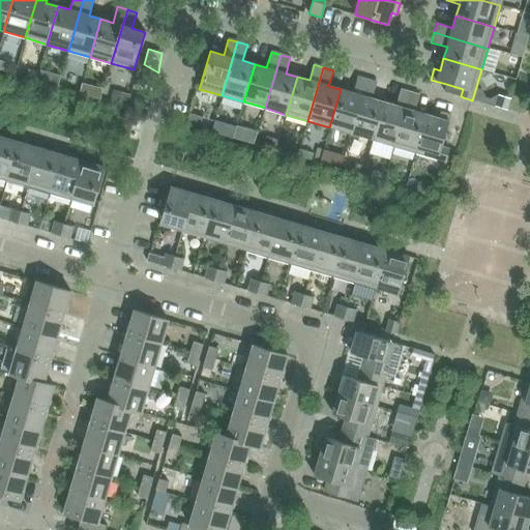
[(353,93),(341,89),(329,127),(351,134),(366,80),(357,77),(353,93)]
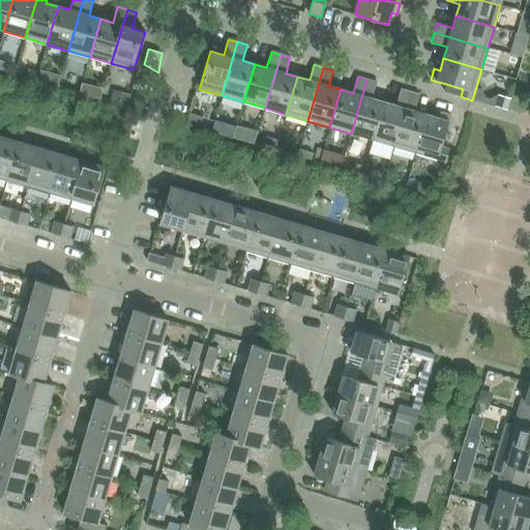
[(351,134),(373,140),(383,102),(372,98),(376,83),(366,80),(351,134)]
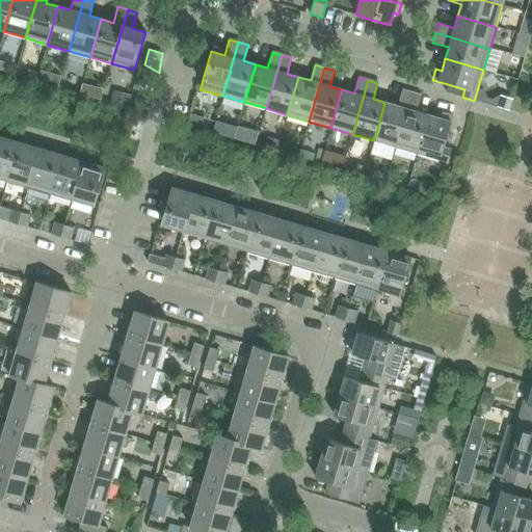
[(446,92),(462,97),(464,89),(448,84),(446,92)]
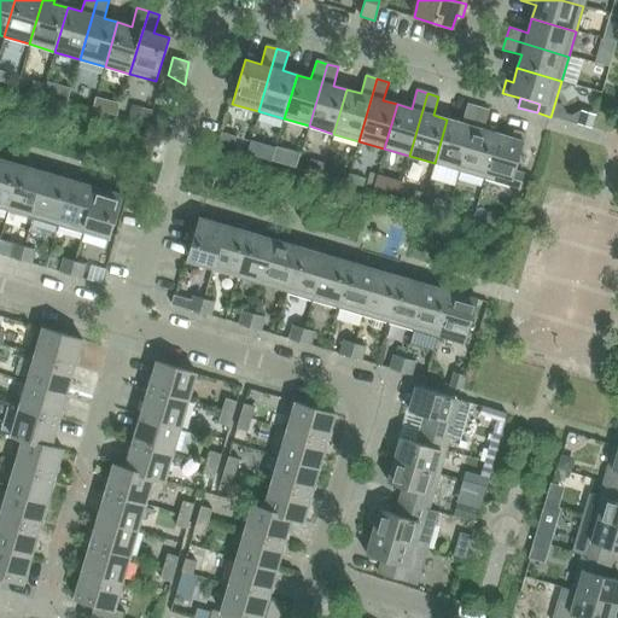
[(461,123),(447,120),(435,163),(459,170),(478,108),(467,105),(461,123)]
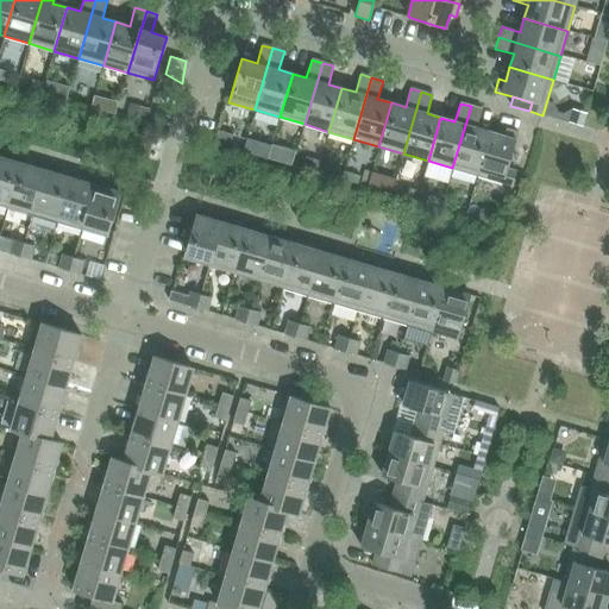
[(133,106),(130,117),(145,121),(149,111),(133,106)]
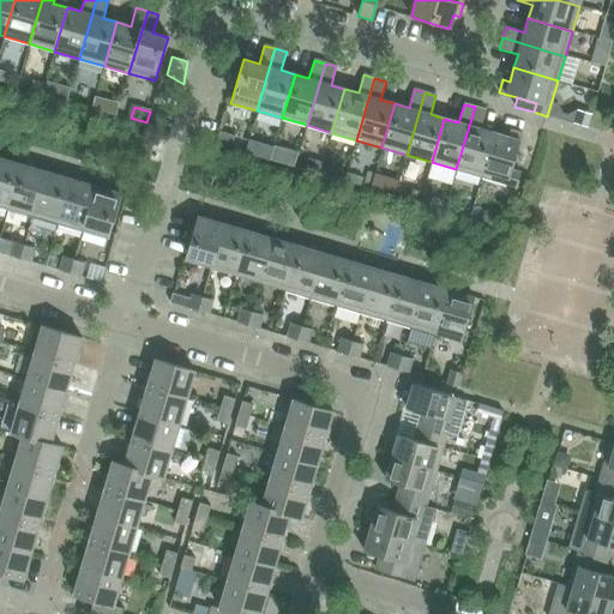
[(456,169),(481,176),(494,133),(480,128),(486,110),(475,107),(456,169)]
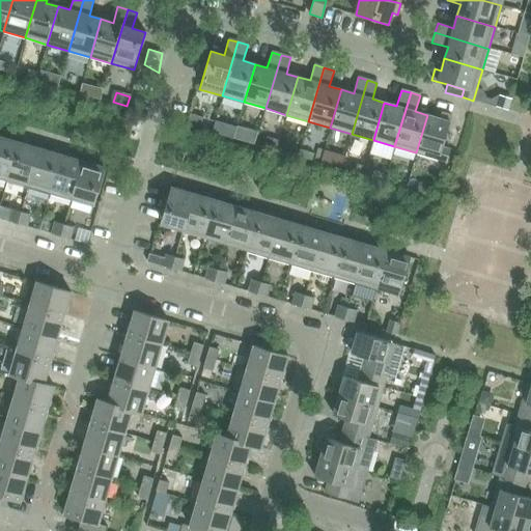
[(427,115),(416,152),(447,162),(450,149),(443,147),(451,116),(441,112),(439,118),(427,115)]
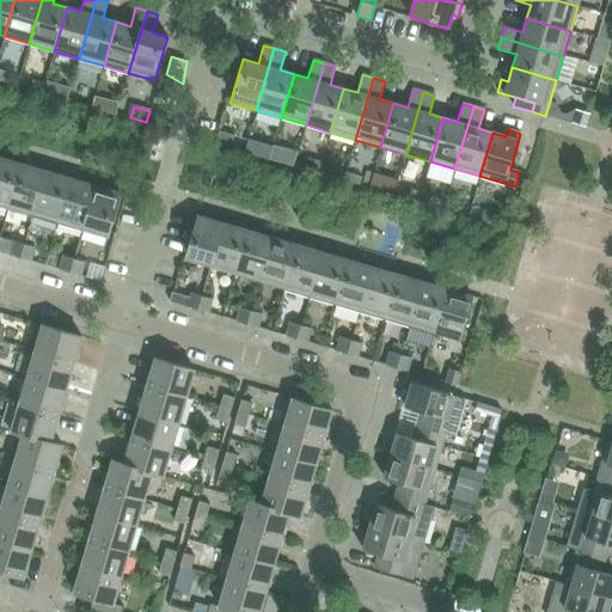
[(0,206),(8,208),(20,164),(0,158),(0,206)]
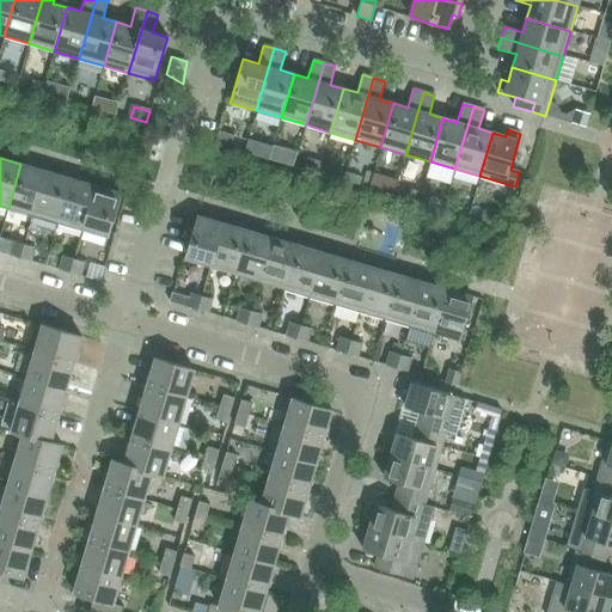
[(8,208),(32,215),(46,171),(20,164),(8,208)]
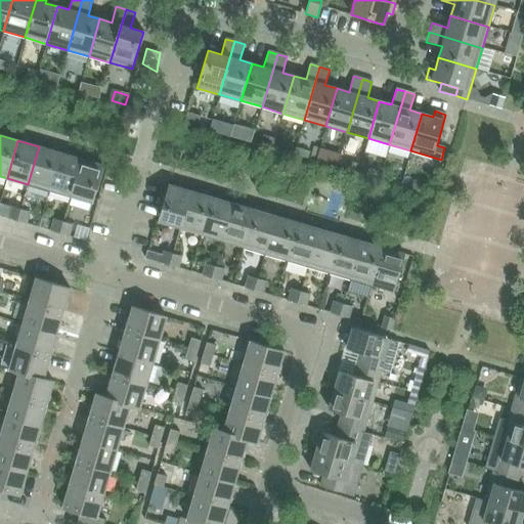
[(60,153),(39,146),(28,184),(49,190),(60,153)]
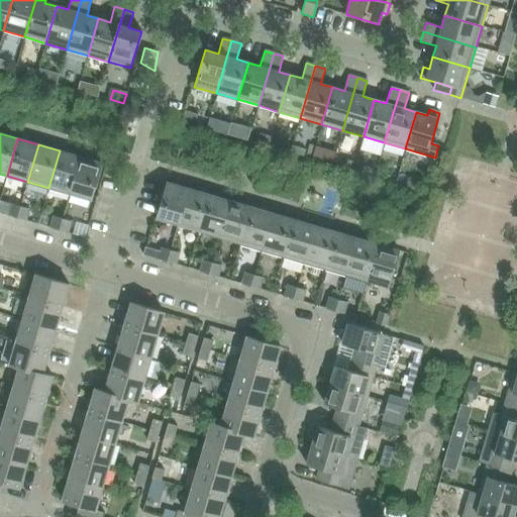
[(48,188),(70,194),(81,157),(60,150),(48,188)]
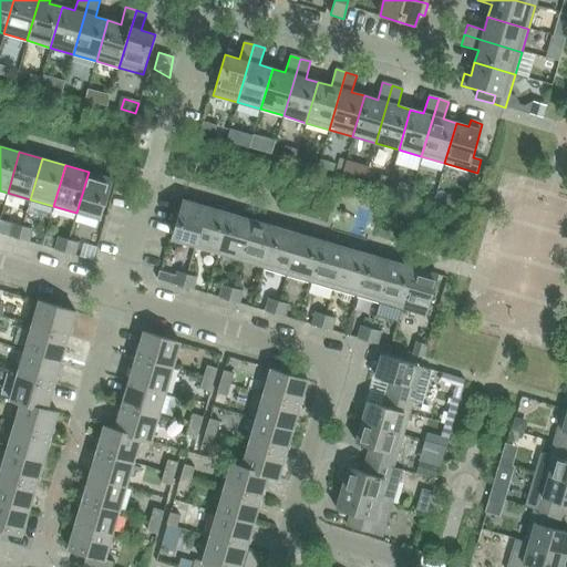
[(89,172),(76,213),(101,220),(112,179),(89,172)]
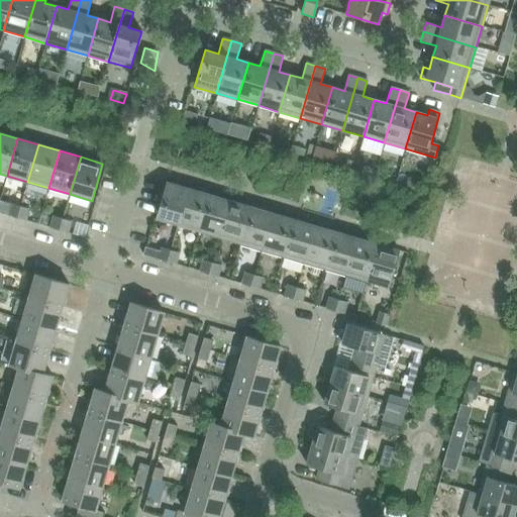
[(156,219),(178,226),(188,189),(167,182),(156,219)]
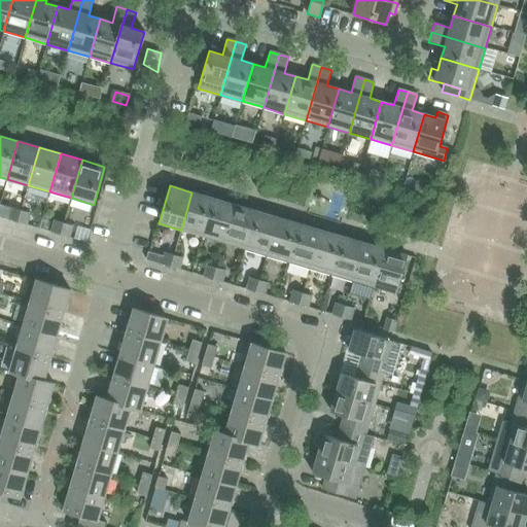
[(181,231),(202,237),(213,199),(191,192),(181,231)]
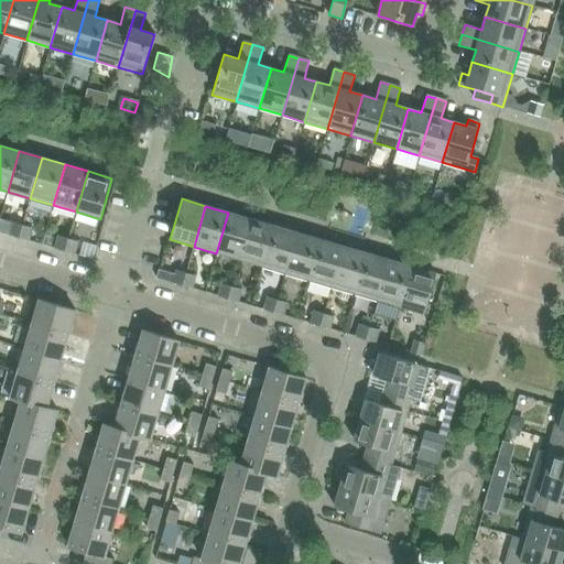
[(216,253),(239,260),(251,219),(228,213),(216,253)]
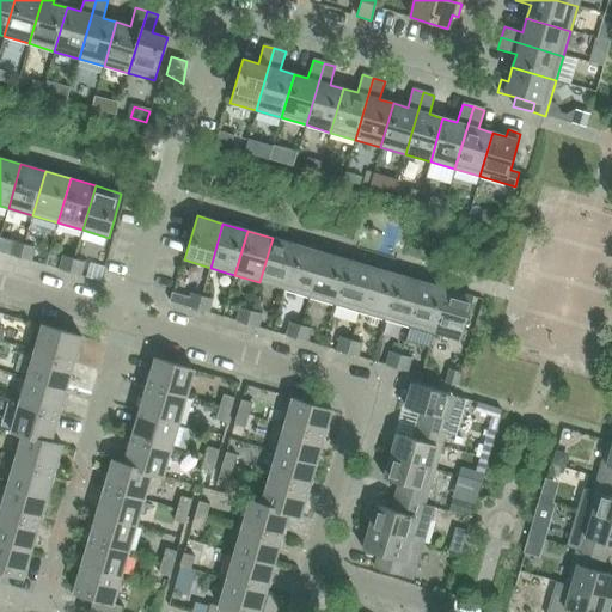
[(259,282),(285,289),(298,245),(273,238),(259,282)]
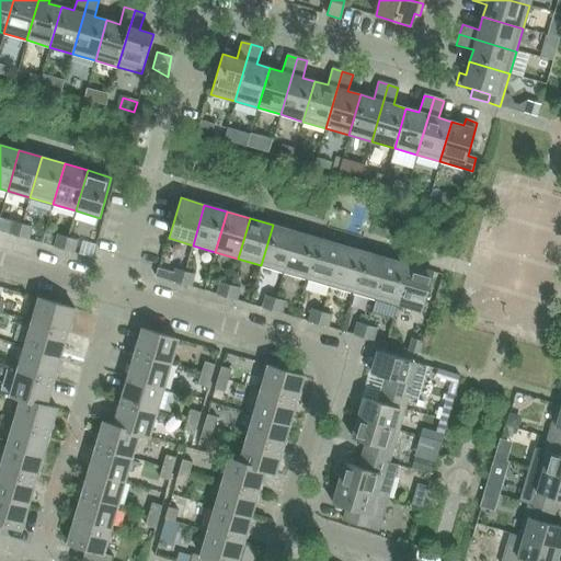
[(9,233),(19,237),(22,224),(12,221),(9,233)]
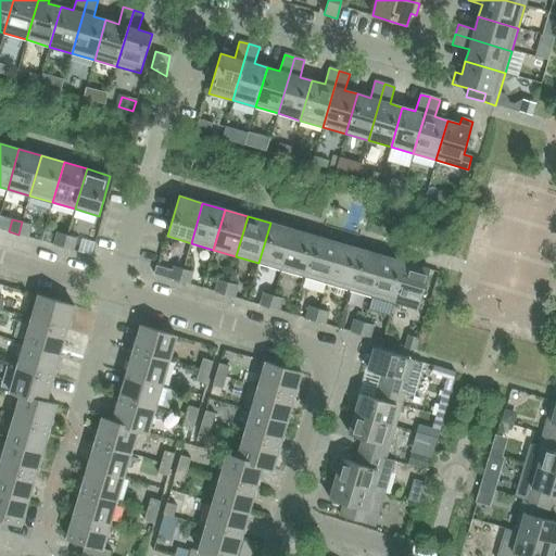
[(19,235),(27,237),(32,225),(22,222),(19,235)]
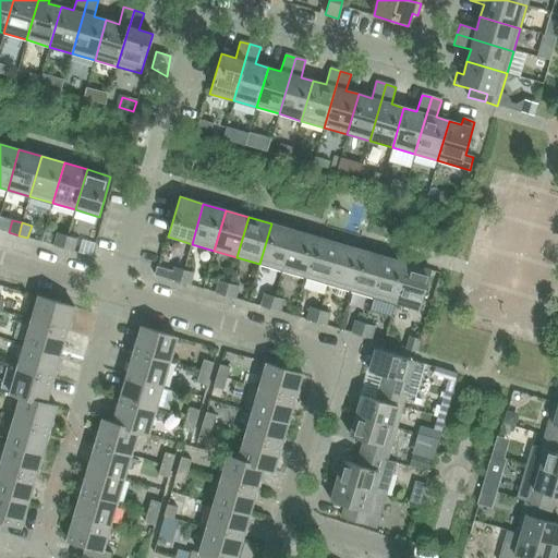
[(259,264),(281,270),(293,230),(271,223),(259,264)]
